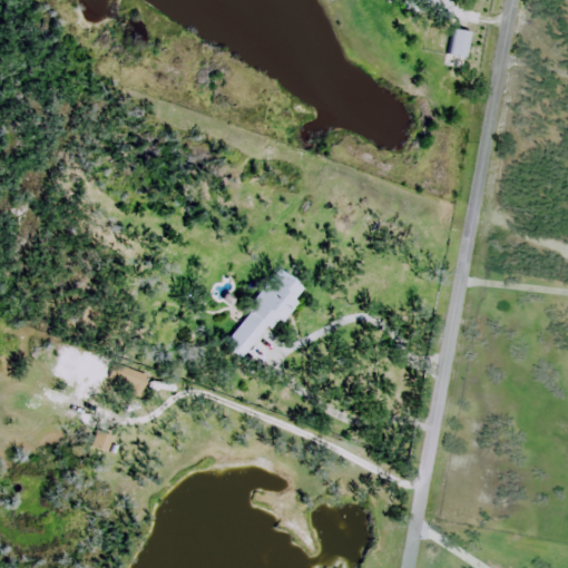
[(471,30),(451,29),(450,57),(471,58),(471,30)]
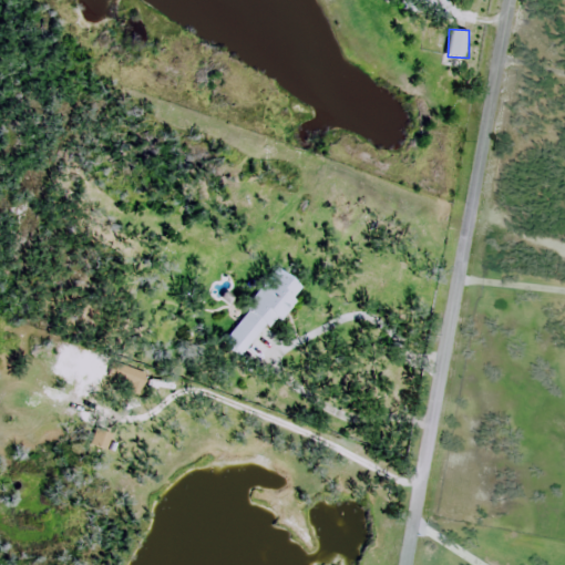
[(443,52),(447,32),(433,30),(430,49),(443,52)]
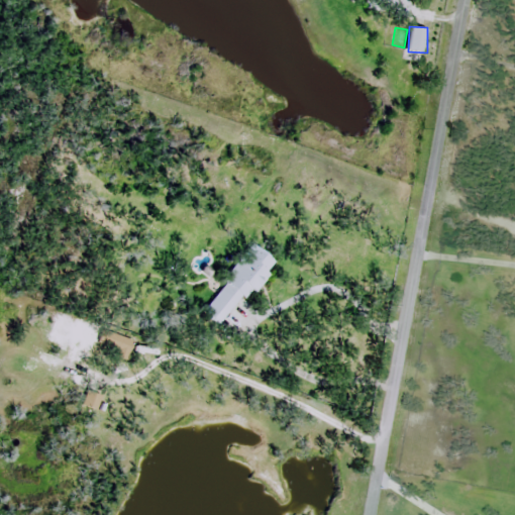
[(278,261),(255,243),(203,312),(225,328),(278,261)]
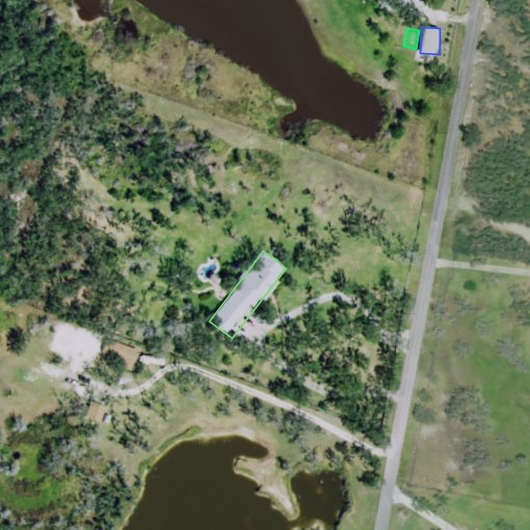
[(101,354),(134,365),(139,349),(106,338),(101,354)]
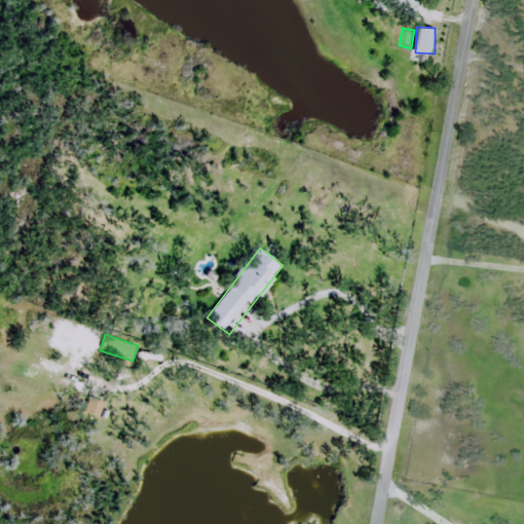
[(86,409),(101,414),(105,403),(90,398),(86,409)]
